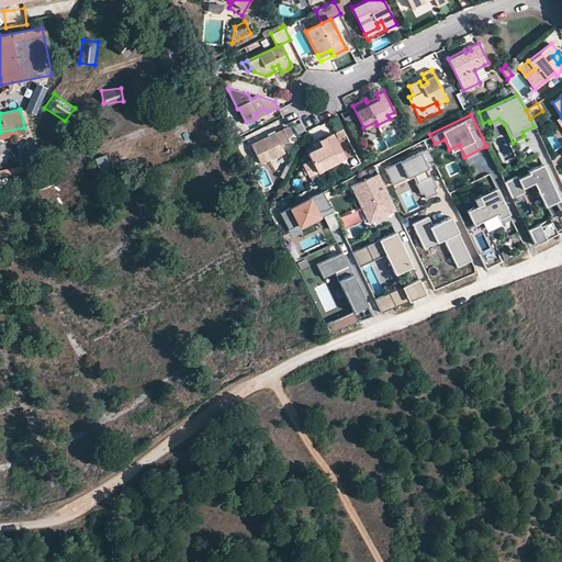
[(261,165),(270,160),(284,154),(281,146),(288,143),(287,138),(291,136),(288,128),(251,146),(261,165)]
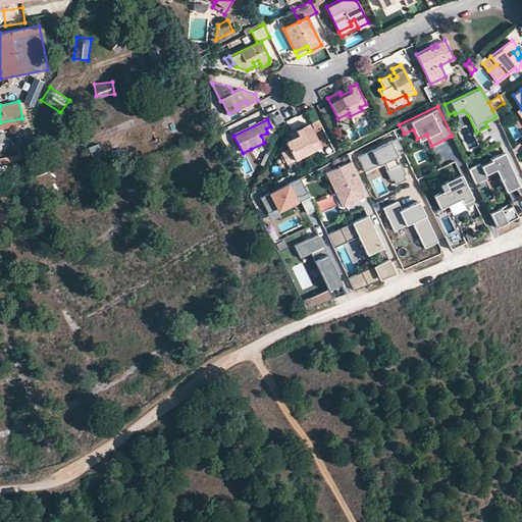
[(311,122),(314,128),(321,125),(317,119),(311,122)]
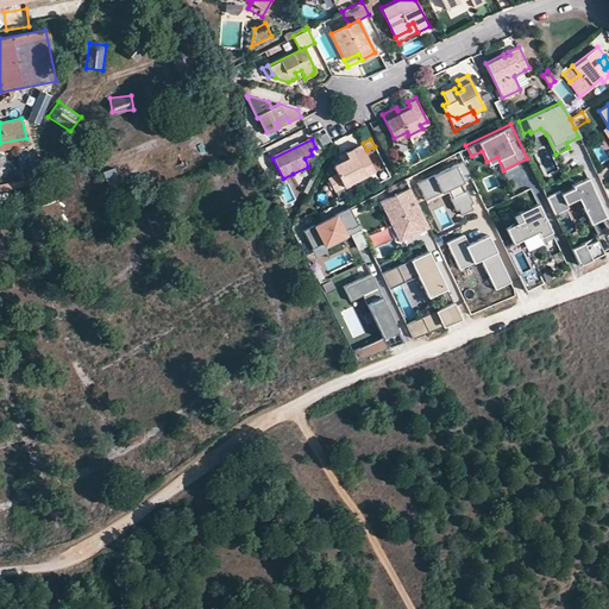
[(345,152),(349,158),(341,162),(333,167),(337,174),(327,179),(333,192),(372,170),(360,145),(345,152)]
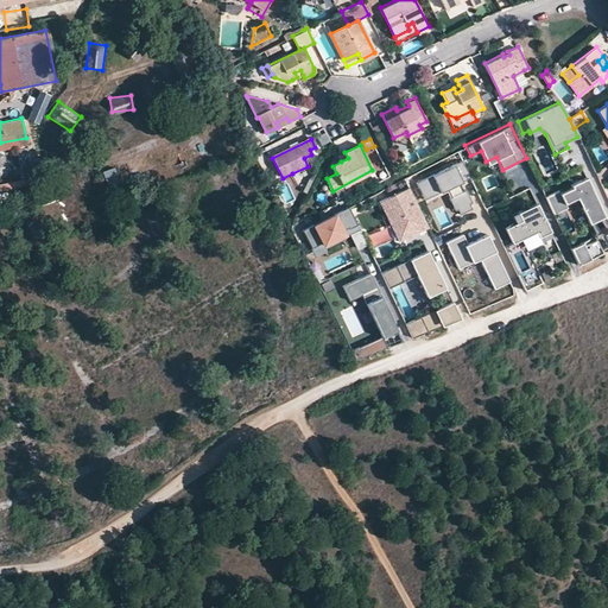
[(348,158),(344,152),(337,156),(341,162),(348,158)]
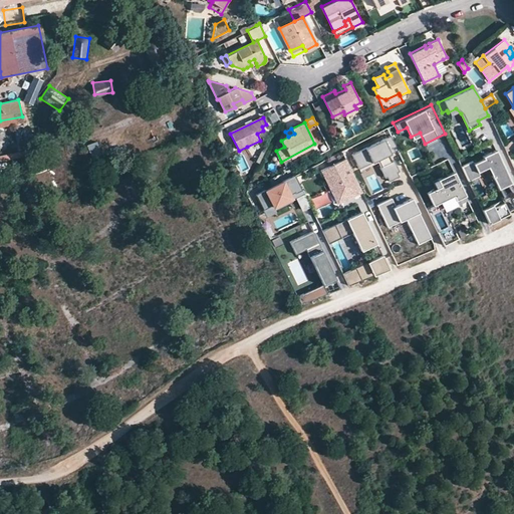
[(391,136),(351,155),(358,169),(378,159),(381,166),(379,167),(384,178),(388,177),(390,181),(399,176),(397,172),(399,171),(394,160),(392,161),(389,163),(384,156),(398,150),(391,136)]
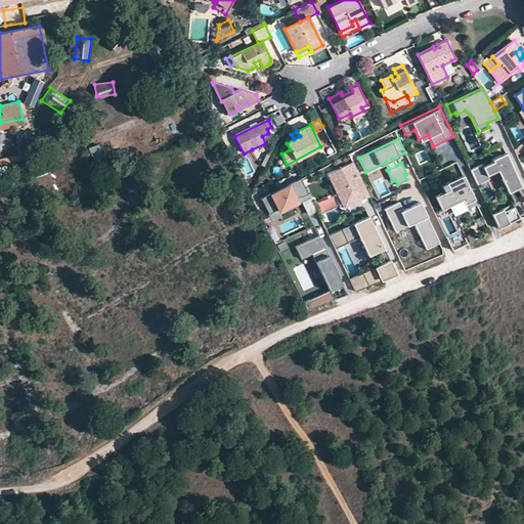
[(99,144),(89,148),(95,164),(105,160),(99,144)]
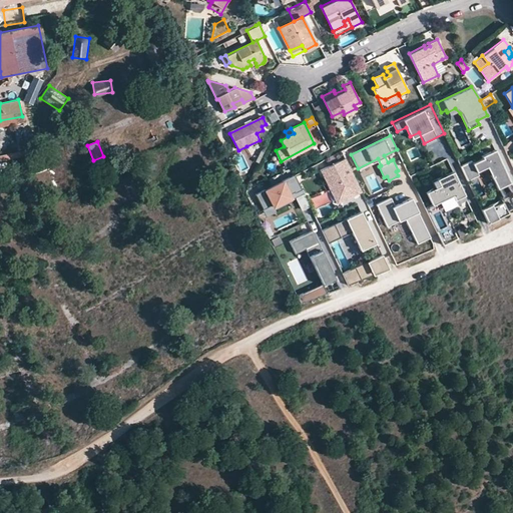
[(508,141),(502,145),(506,152),(512,148),(508,141)]
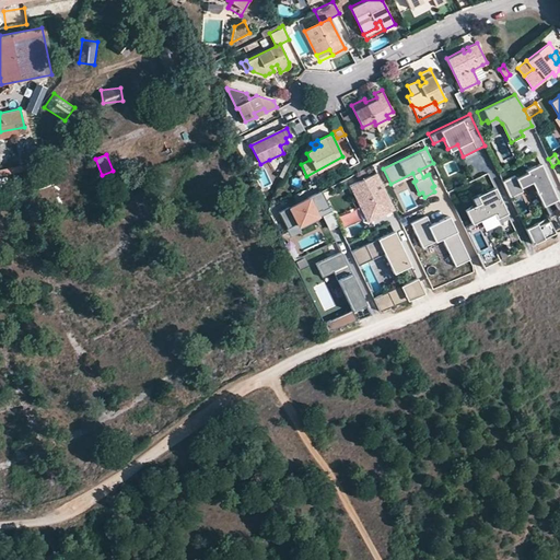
[(557,199),(540,163),(525,170),(526,173),(515,177),(514,175),(502,181),(510,197),(522,190),(520,187),(531,182),(543,206),(550,201),(557,199)]
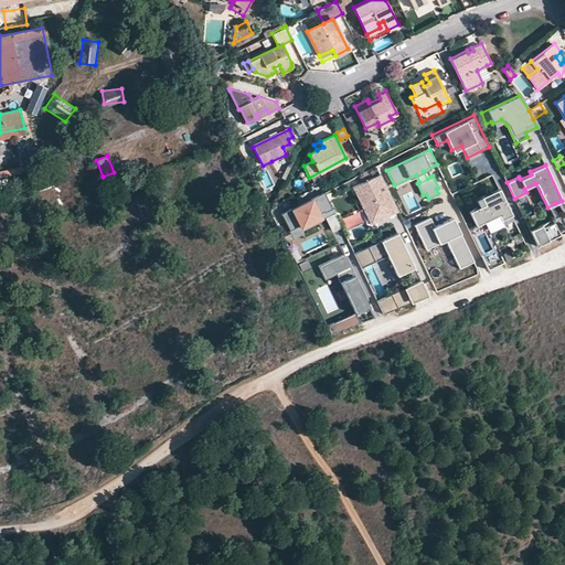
[(0,179),(18,178),(17,170),(0,171),(0,179)]
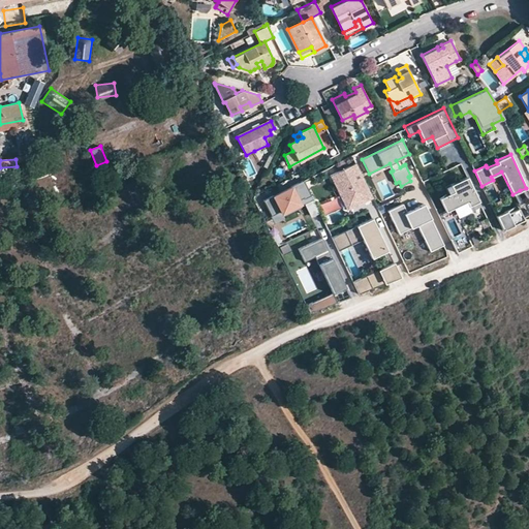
[(372,197),(355,162),(331,176),(347,210),(372,197)]
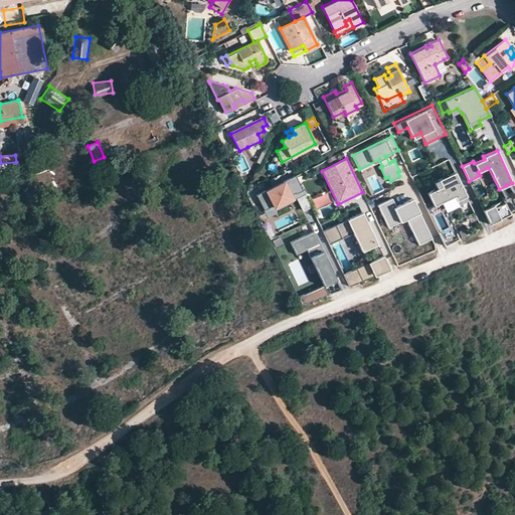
[(467,196),(455,172),(434,182),(438,189),(447,208),(461,201),(460,199),(467,196)]
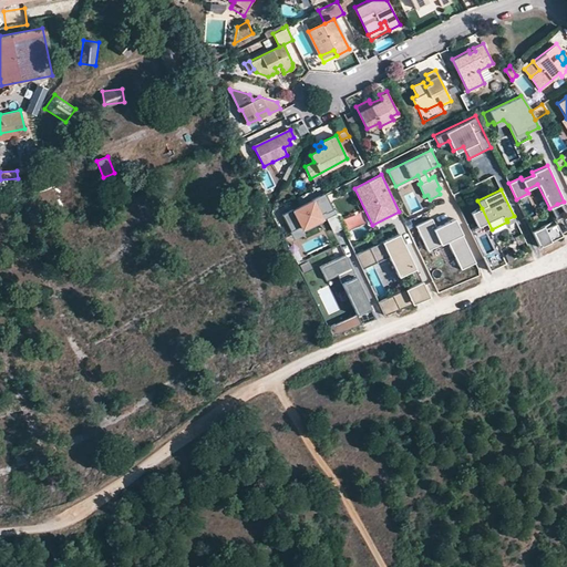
[(333,209),(326,193),(282,214),(290,230),(300,226),(301,228),(321,218),(320,215),(326,212),(326,214),(333,209)]
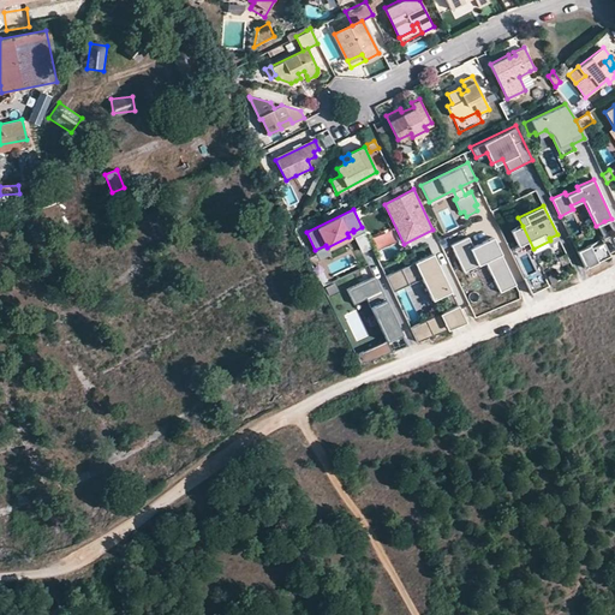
[(610,233),(604,221),(596,226),(602,238),(610,233)]
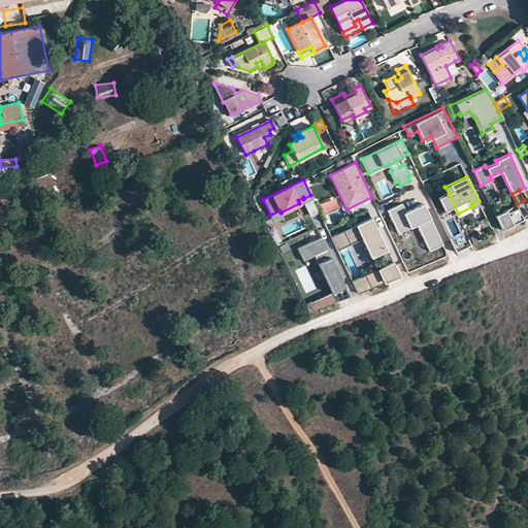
[(121,194),(109,199),(117,217),(127,211),(126,206),(121,194)]
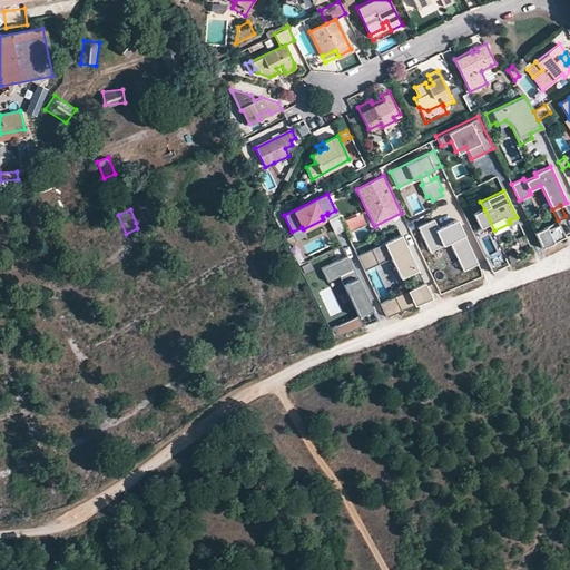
[(483,226),(473,232),(493,272),(509,264),(494,234),(511,226),(510,223),(494,231),(484,209),(477,213),(483,226)]
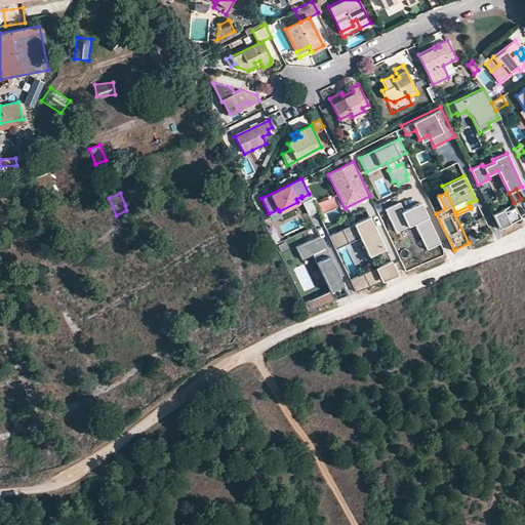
[(513,203),(520,216),(524,213),(524,197),(521,199),(514,203),(513,203)]
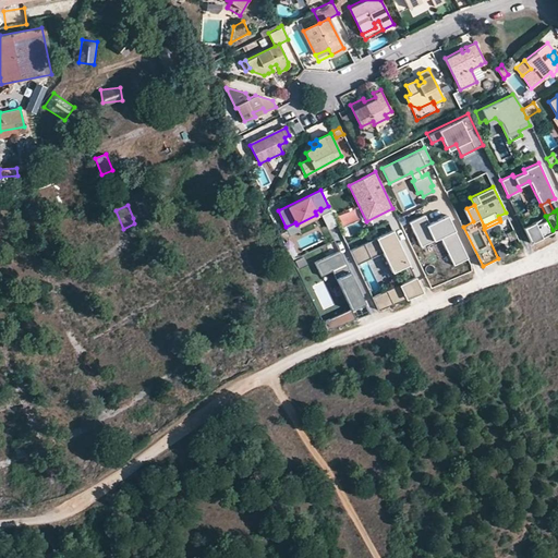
[(453,265),(468,257),(447,215),(428,223),(424,215),(409,222),(421,246),(439,237),(453,265)]
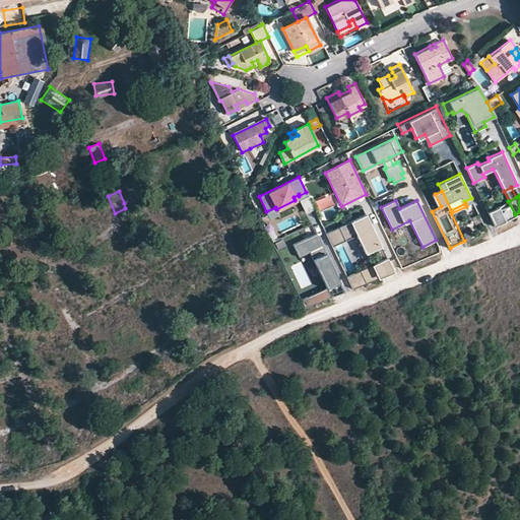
[(515,216),(508,201),(488,211),(495,226),(515,216)]
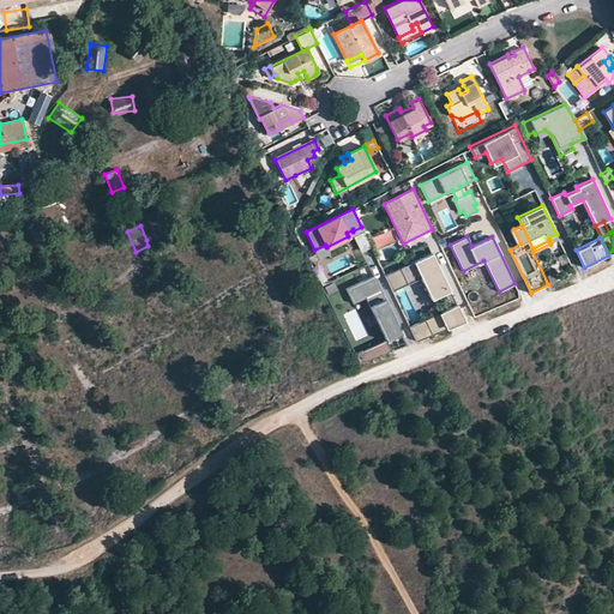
[(432,252),(385,276),(392,292),(409,283),(404,275),(420,268),(425,276),(421,277),(432,300),(445,294),(452,307),(457,305),(432,252)]
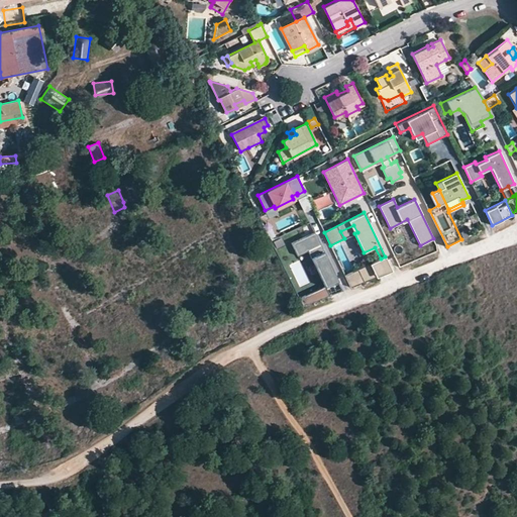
[(357,232),(353,225),(340,231),(344,238),(354,233),(357,232)]
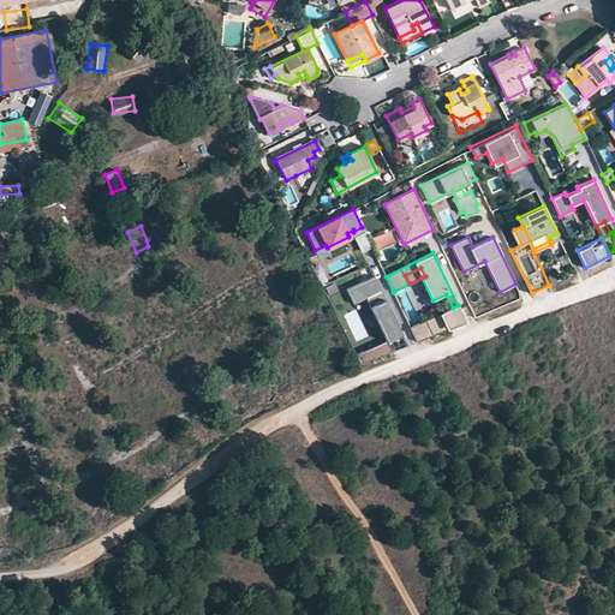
[(400,332),(374,276),(346,290),(353,304),(365,299),(377,323),(382,321),(389,336),(400,332)]
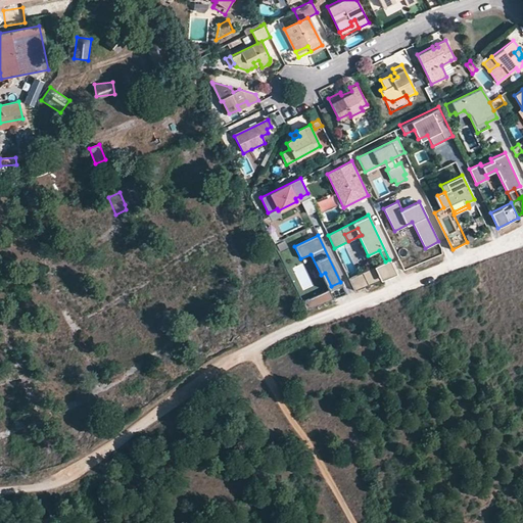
[(378,270),(383,279),(396,274),(389,259),(385,262),(376,266),(378,270)]
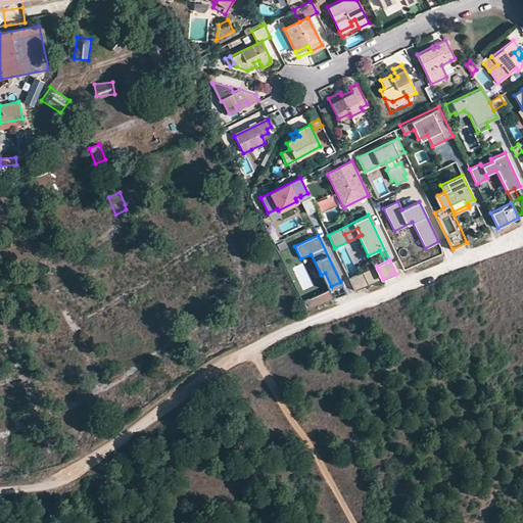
[(348,279),(354,290),(380,280),(376,271),(374,267),(348,279)]
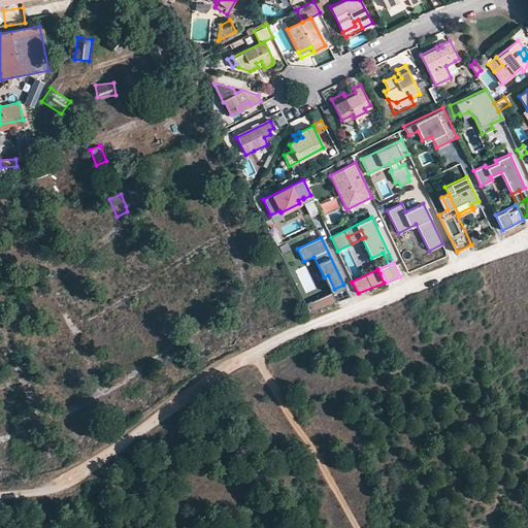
[(334,289),(328,275),(324,277),(330,291),(334,289)]
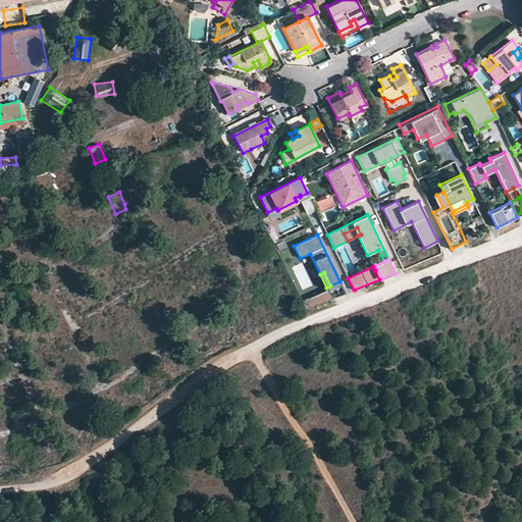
[(327,290),(341,283),(340,281),(330,285),(326,288),(327,290)]
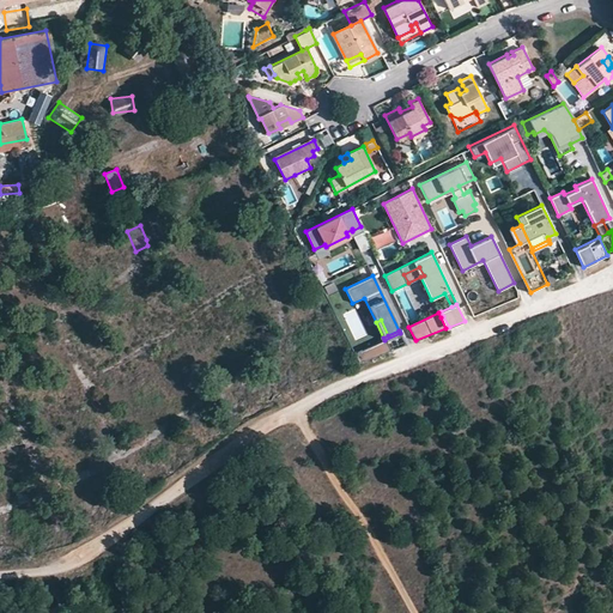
[(359,352),(364,360),(389,351),(384,340),(359,352)]
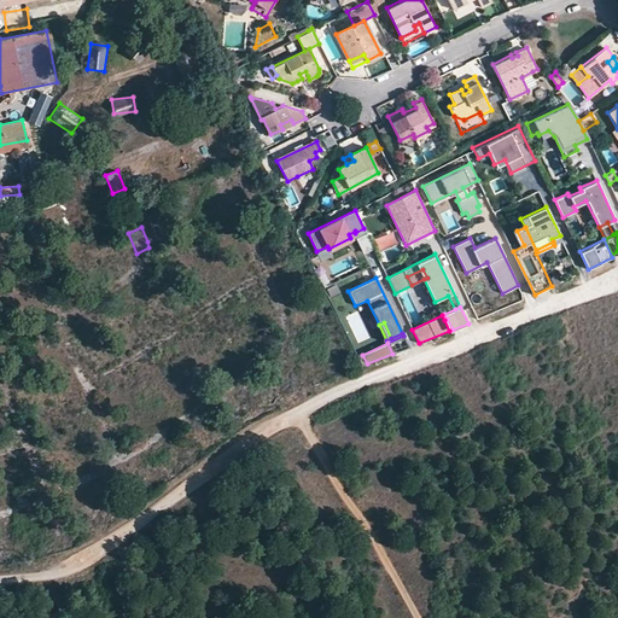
[(367,363),(362,355),(356,357),(360,366),(367,363)]
